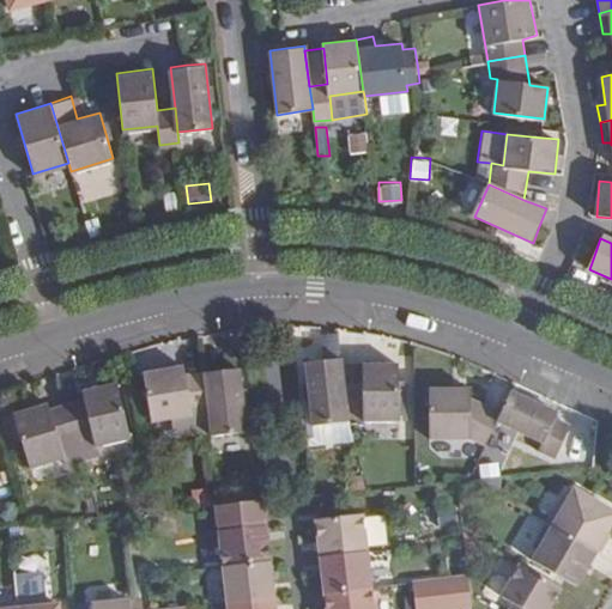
[(346,400),(343,363),(341,357),(304,360),(311,424),(349,420),(346,400)]
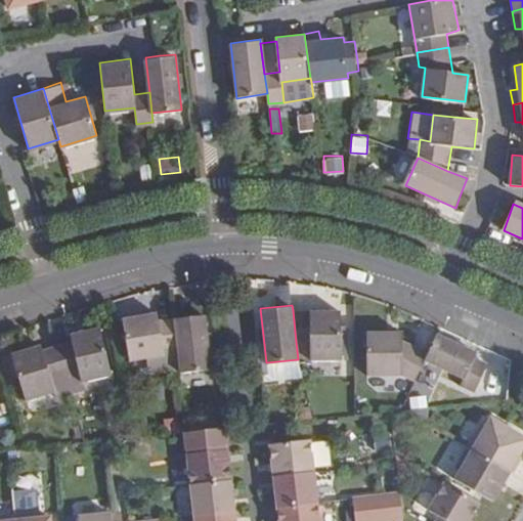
[(164,349),(177,347),(174,316),(158,317),(157,310),(123,316),(131,359),(146,356),(165,353),(164,349)]
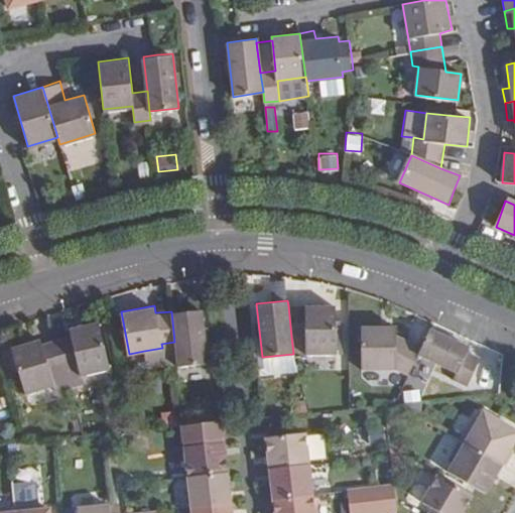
[(336,305),(288,305),(291,337),(304,337),(304,354),(335,354),(336,305)]
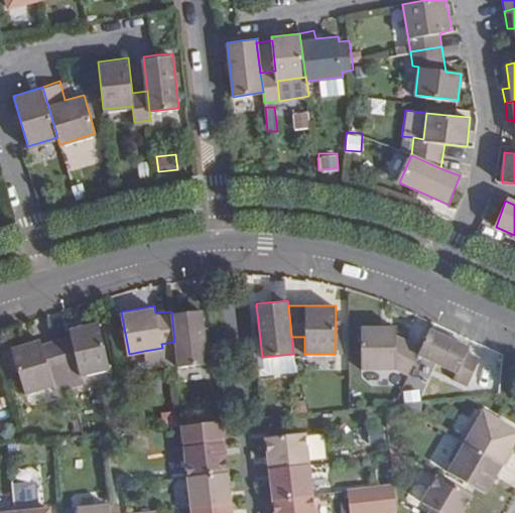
[(177,363),(178,365),(208,362),(202,307),(171,311),(174,342),(177,363)]
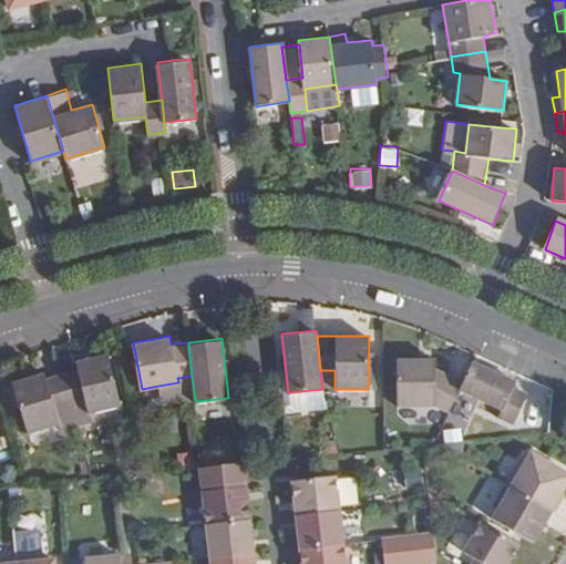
[(75,362),(76,368),(60,373),(70,406),(75,426),(92,421),(90,412),(120,406),(107,355),(75,362)]
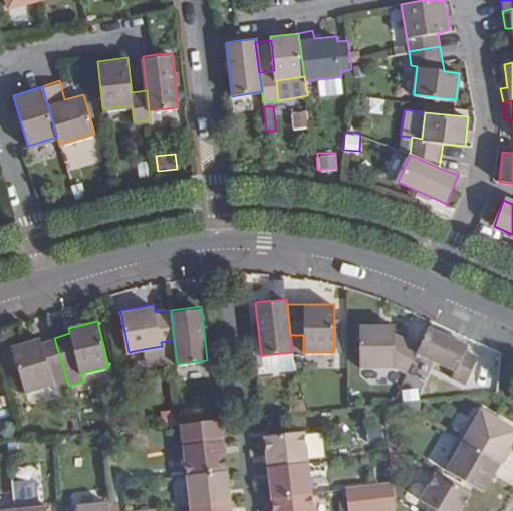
[(406,373),(416,353),(419,345),(396,334),(396,326),(359,326),(358,368),(395,369),(406,373)]
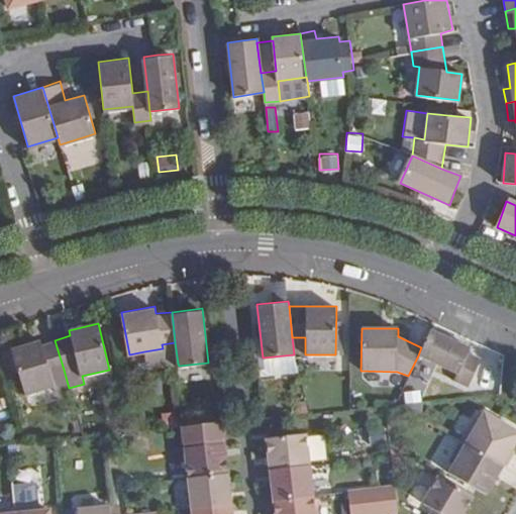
[(430,328),(421,347),(418,355),(456,374),(453,381),(468,388),(481,361),(467,353),(470,347),(430,328)]
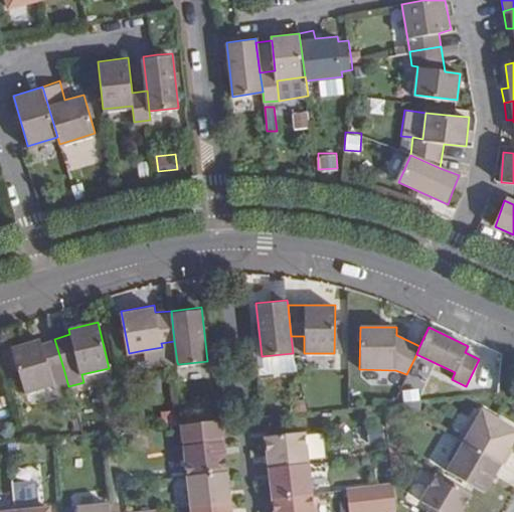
[(304,336),(291,336),(293,353),(304,353),(304,336)]
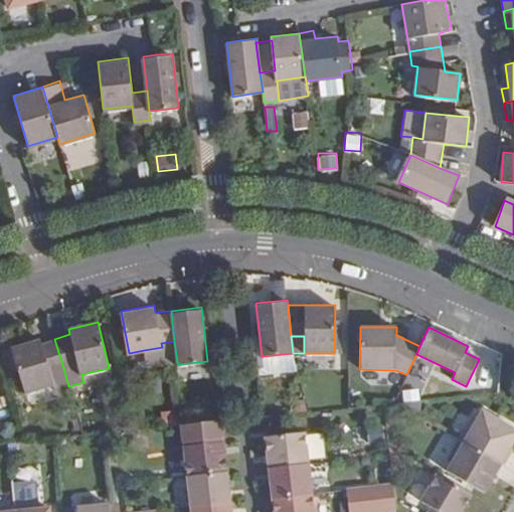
[(68,386),(63,368),(54,339),(40,343),(38,338),(10,348),(23,392),(52,383),(54,390),(68,386)]
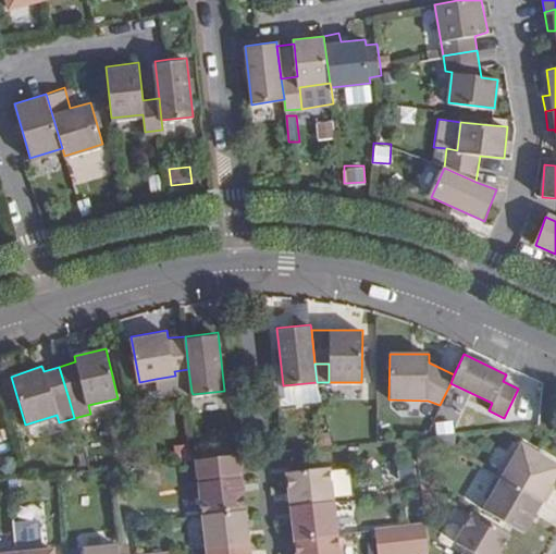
[(192,392),(188,369),(174,371),(175,376),(156,379),(157,395),(192,392)]
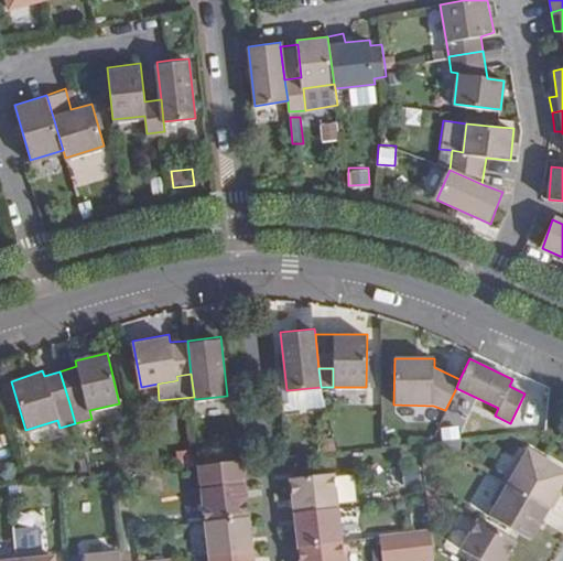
[(516,455),(504,478),(548,504),(550,505),(560,489),(558,488),(562,477),(562,467),(527,448),(521,457),(516,455)]
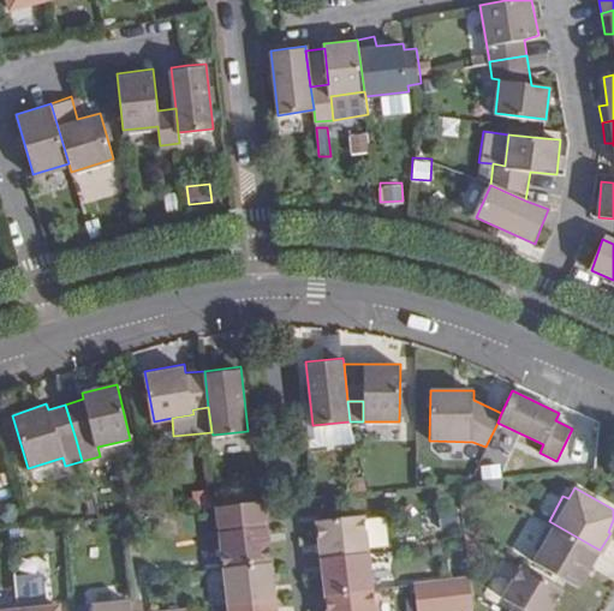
[(316,519),(321,556),(367,550),(363,513),(316,519)]
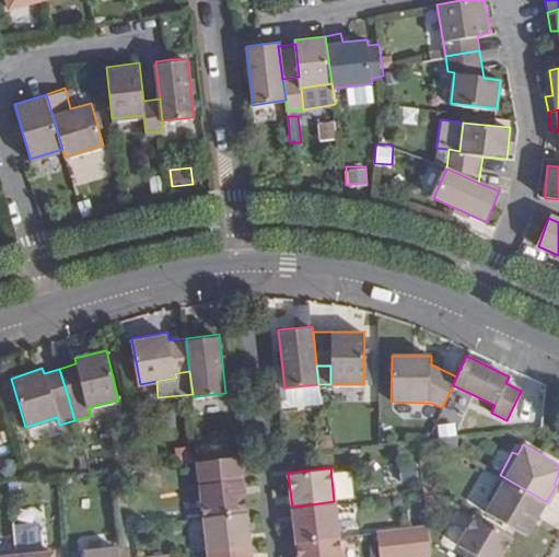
[(500,475),(487,497),(491,499),(486,510),(525,533),(544,500),(500,475)]
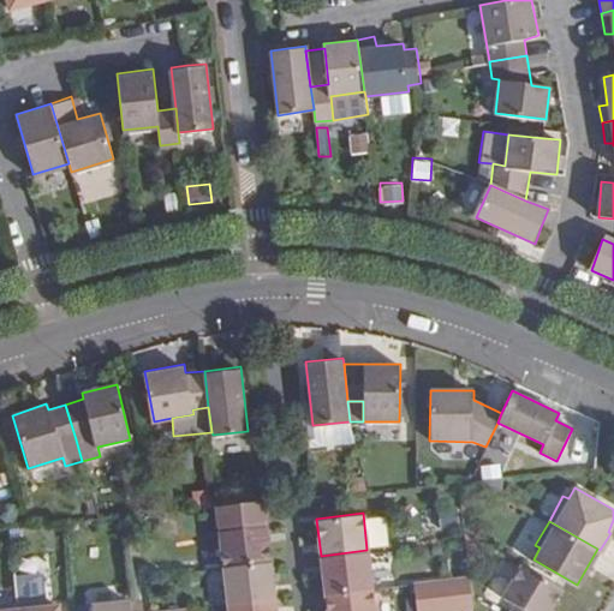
[(219,529),(222,567),(269,561),(266,523),(219,529)]
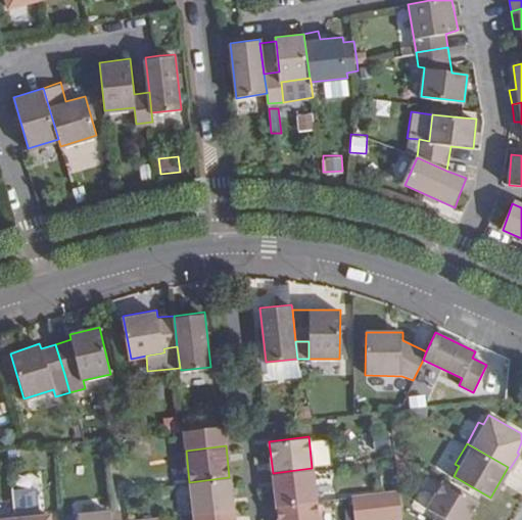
[(312,468),(273,473),(276,504),(316,499),(312,468)]
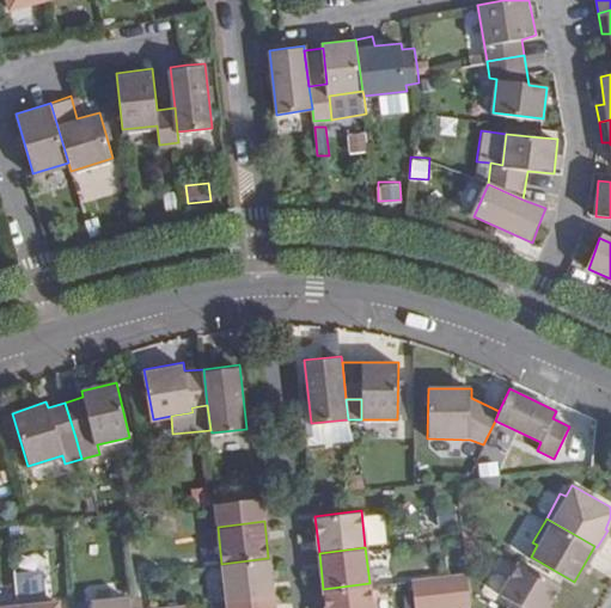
[(221,564),(226,600),(273,595),(268,558),(221,564)]
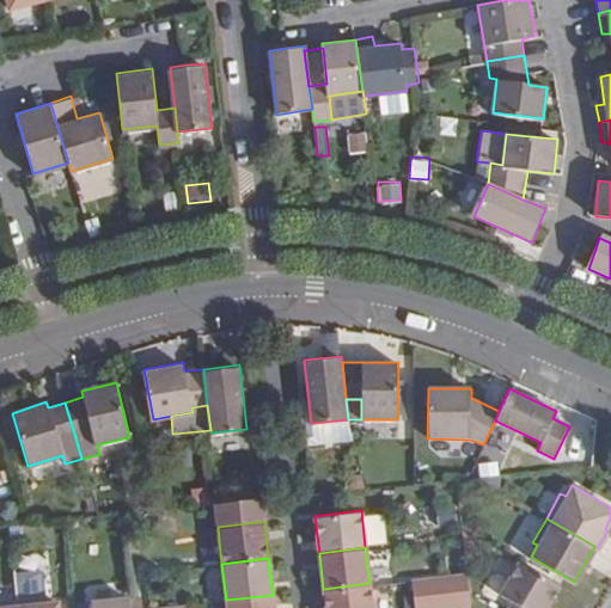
[(543,607),(558,583),(518,560),(500,593),(512,600),(506,607),(543,607)]
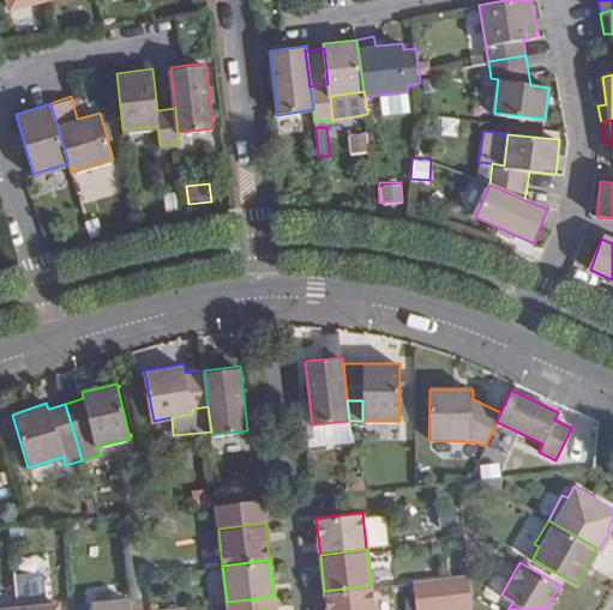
[(468,574),(449,577),(452,609),(472,607),(468,574)]
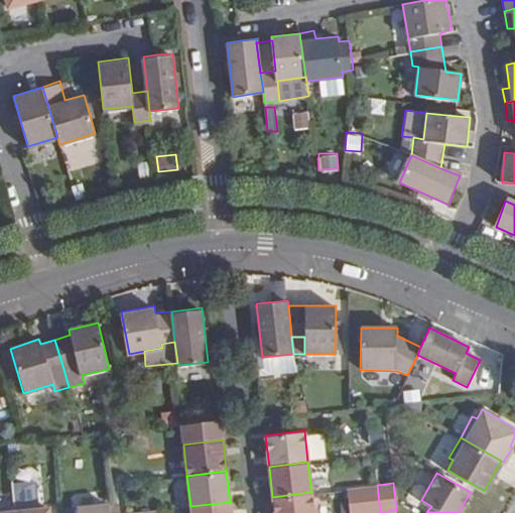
[(377,485),(362,487),(365,512),(367,512),(380,512),(377,485)]
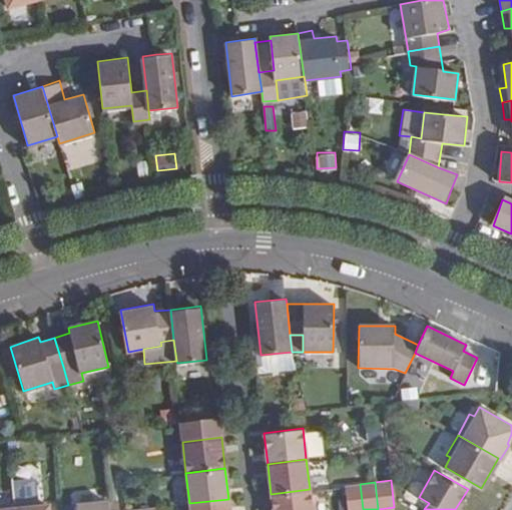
[(363,509),(360,484),(345,486),(347,509),(363,509)]
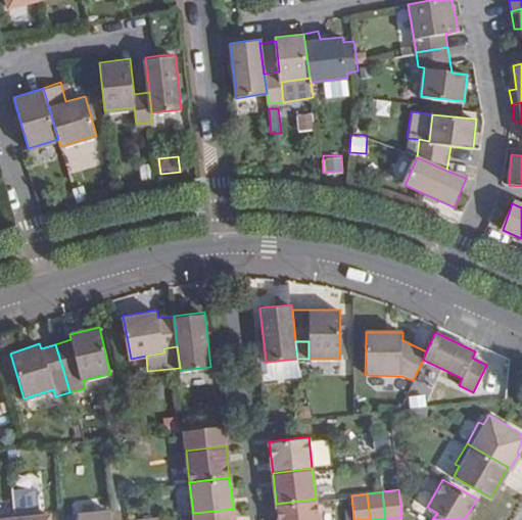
[(318,519),(316,499),(276,504),(277,519),(318,519)]
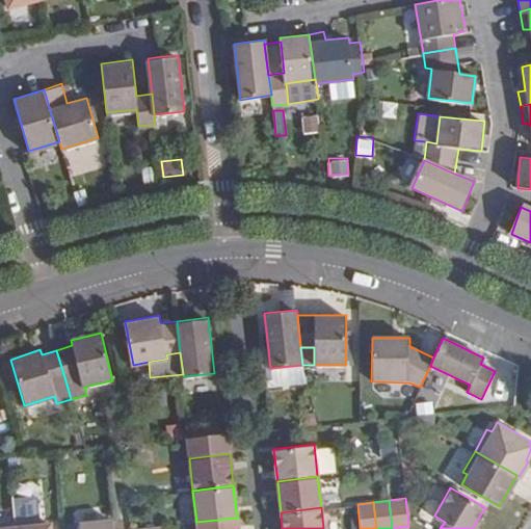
[(37,518),(14,521),(14,528),(50,528),(50,522),(38,523),(37,518)]
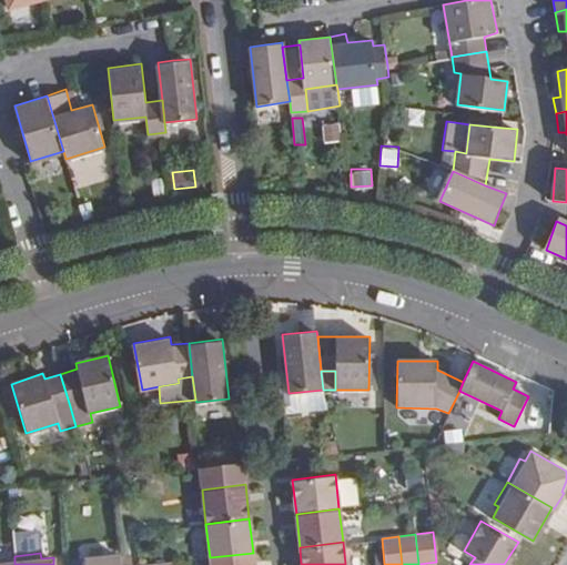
[(210,557),(211,564),(254,564),(253,553),(210,557)]
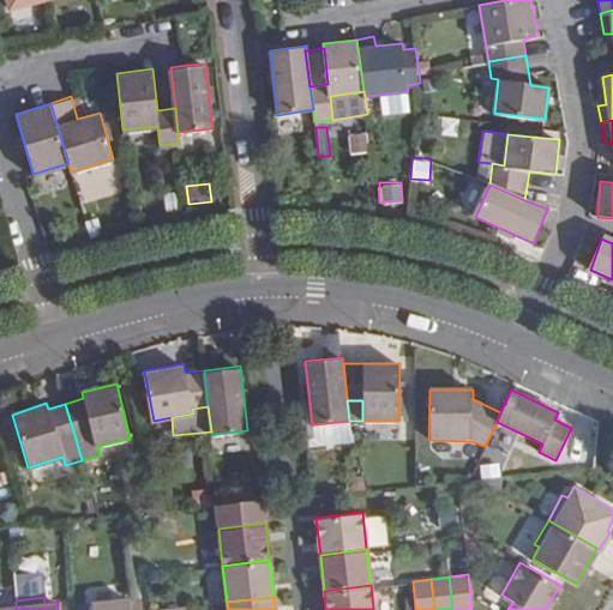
[(91,609),(128,609),(128,598),(90,602),(91,609)]
